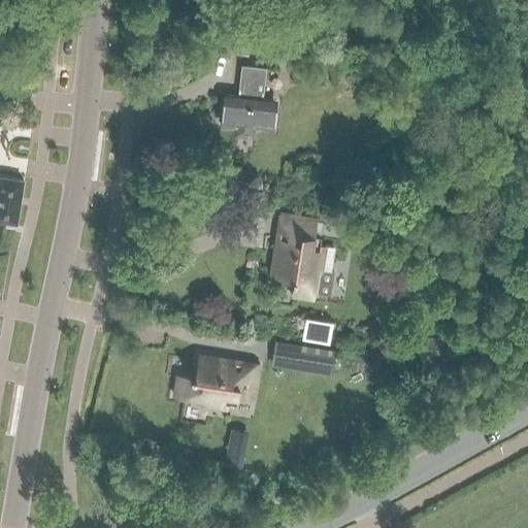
[(263,92),(266,67),(240,65),(238,89),(239,90),(238,96),(223,94),(220,125),(235,127),(234,134),(256,136),(257,129),(272,131),(276,100),(261,98),(262,92),(263,92)]
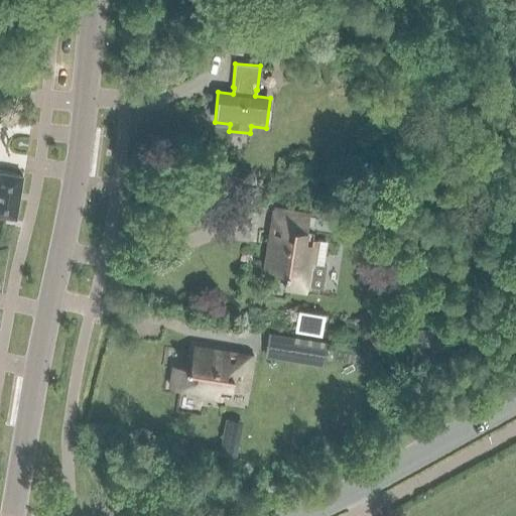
[(0,215),(15,218),(22,175),(0,171),(0,215)]
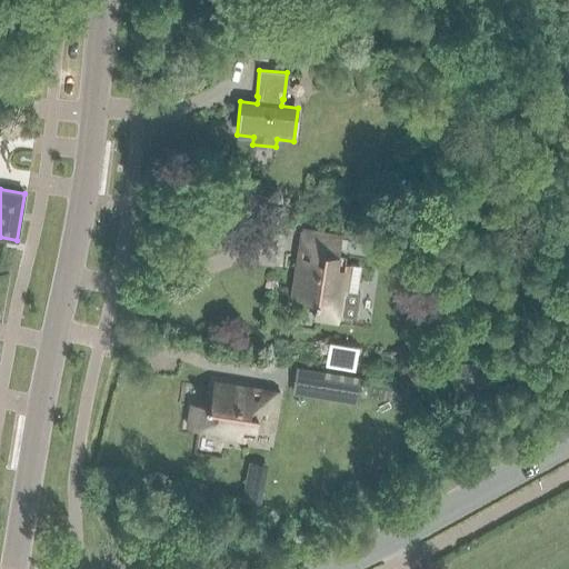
[(301,229),(291,296),(315,299),(313,305),(316,305),(313,318),(336,321),(337,316),(356,319),(359,293),(357,292),(361,266),(336,262),(340,236),(301,229)]
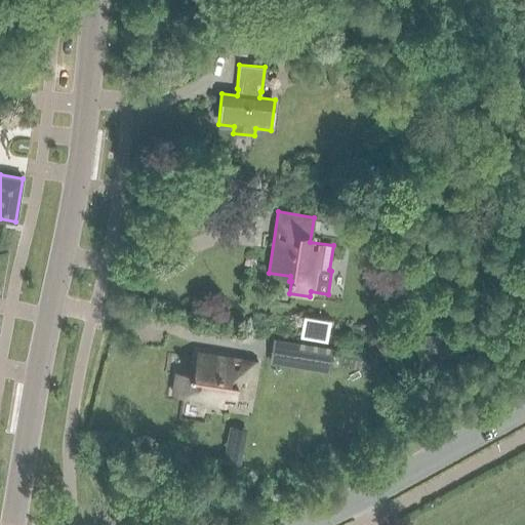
[(411,333),(409,351),(454,358),(457,339),(411,333)]
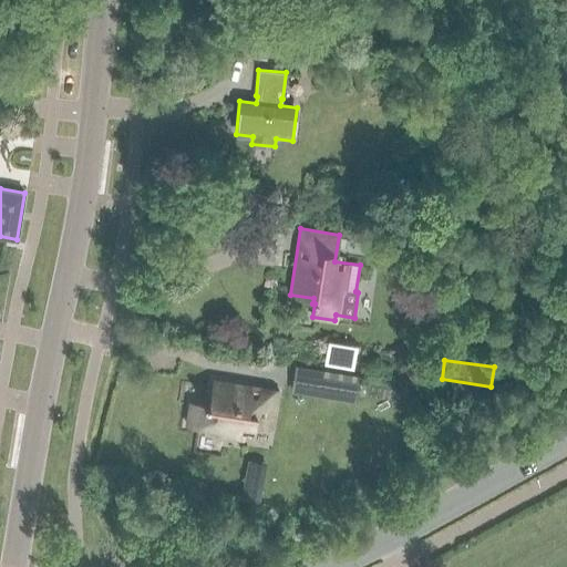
[(317,387),(358,393),(360,373),(320,368),(317,387)]
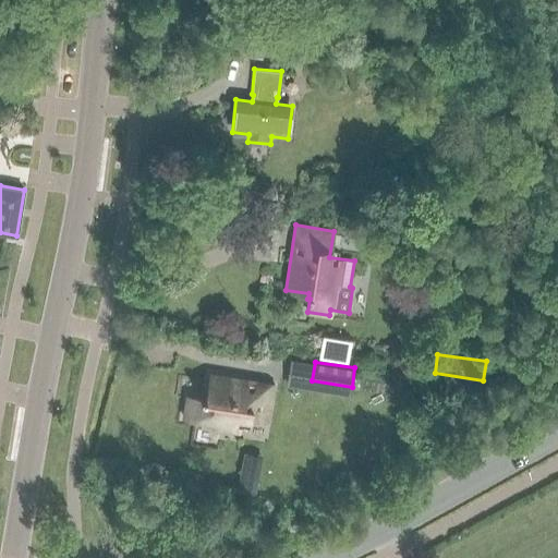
[(186,396),(183,419),(213,423),(211,427),(239,432),(241,419),(267,423),(274,385),(209,374),(205,398),(201,397),(199,398),(186,396)]
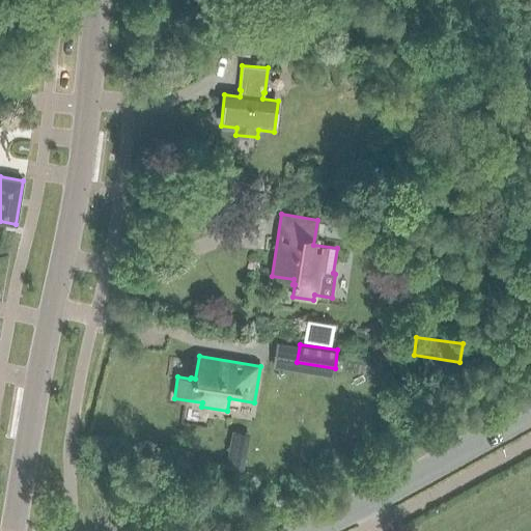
[(225,475),(243,478),(250,434),(232,431),(225,475)]
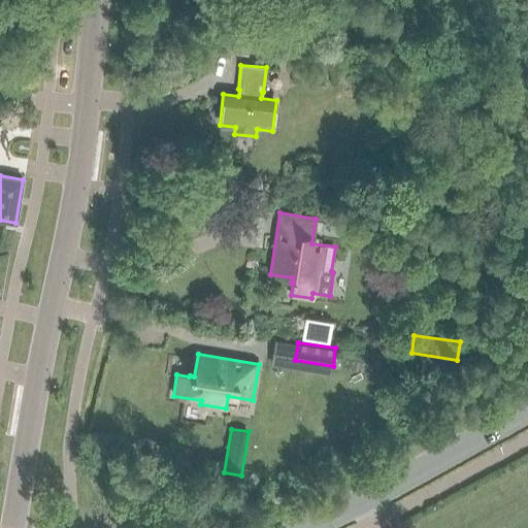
[(204,527),(198,514),(179,522),(183,527),(204,527)]
